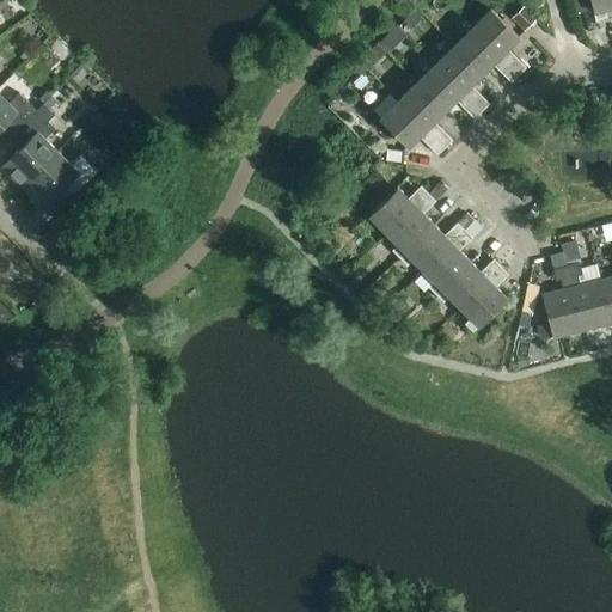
[(589,0),(573,0),(576,12),(592,7),(589,0)]
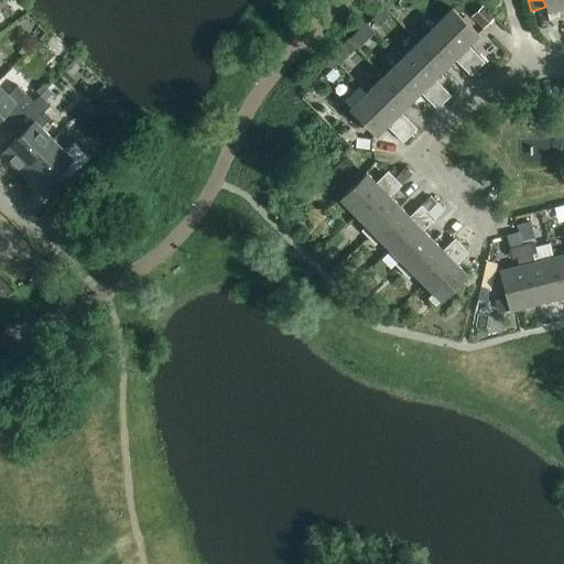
[(563,6),(563,0),(543,0),(545,7),(549,18),(559,15),(557,8),(563,6)]
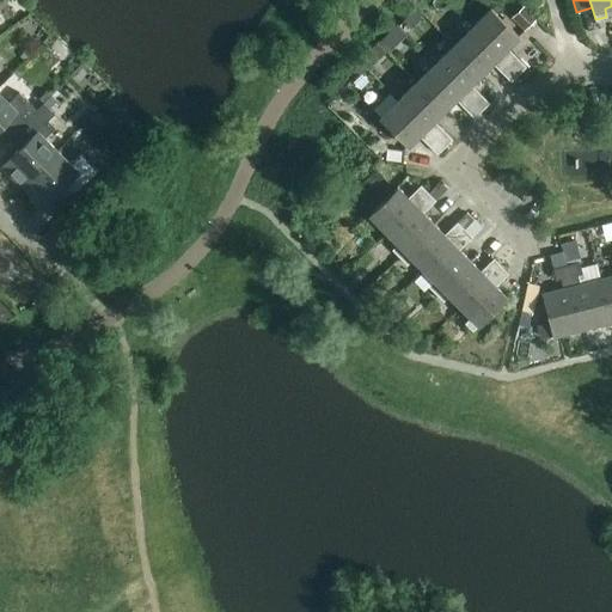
[(525,6),(512,19),(525,32),(538,19),(525,6)]
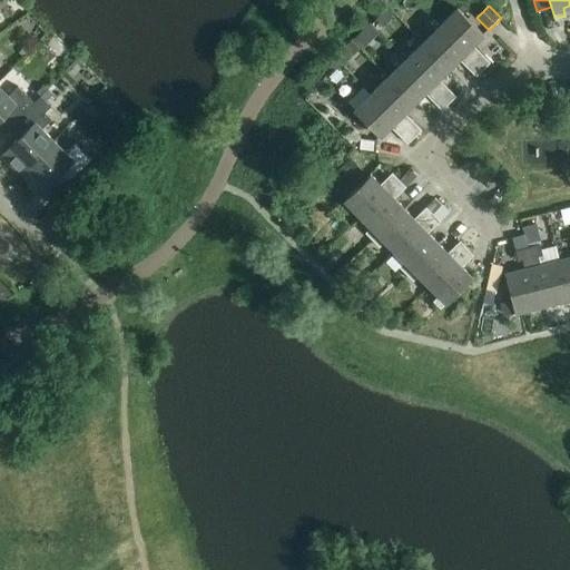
[(458,8),(440,26),(483,69),(490,62),(473,45),(483,35),(458,8)]
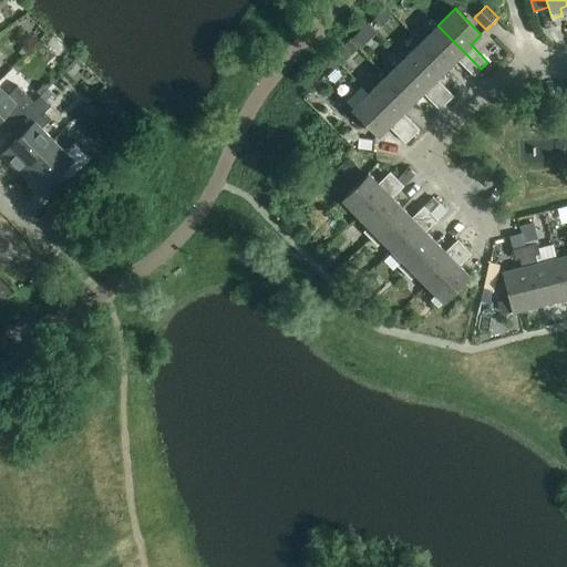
[(437,26),(420,42),(446,69),(456,59),(473,75),(481,69),(437,26)]
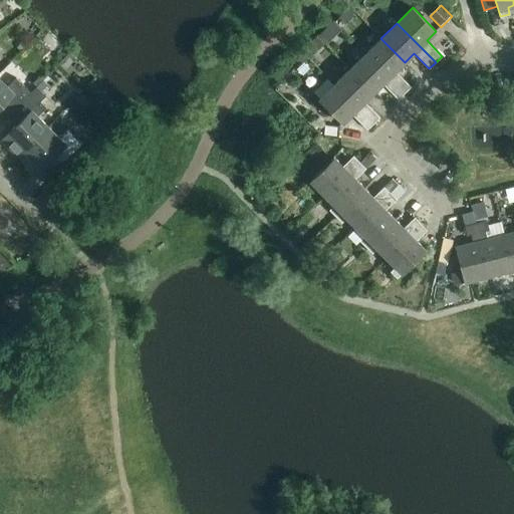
[(331,40),(322,31),(319,35),(327,44),(331,40)]
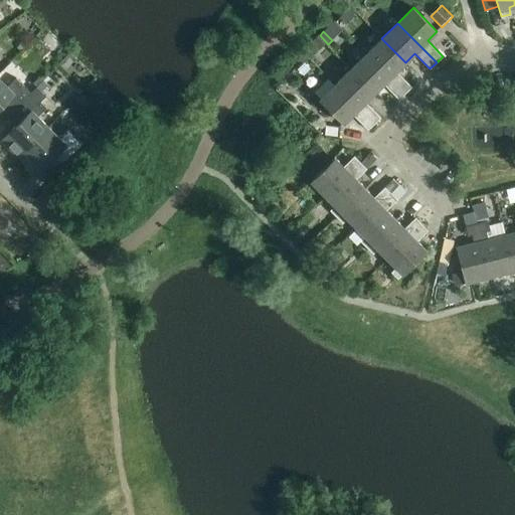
[(381,38),(366,53),(405,93),(411,87),(396,71),(405,62),(381,38)]
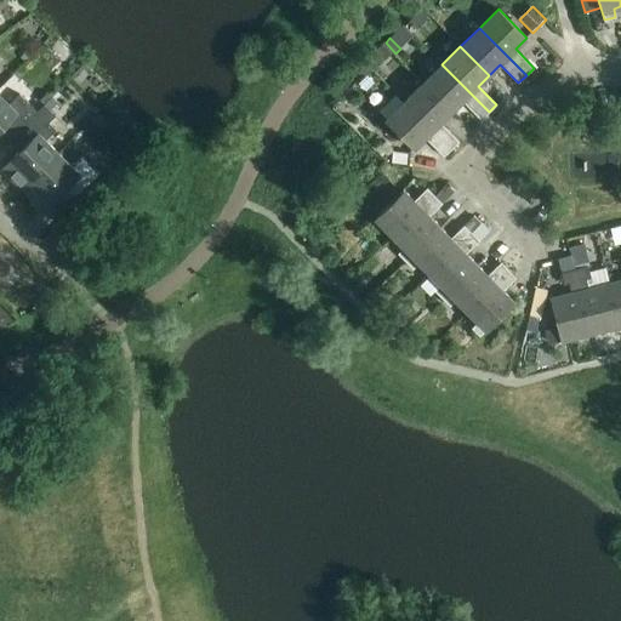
[(442,64),(422,83),(451,112),(462,101),(480,120),(489,112),(442,64)]
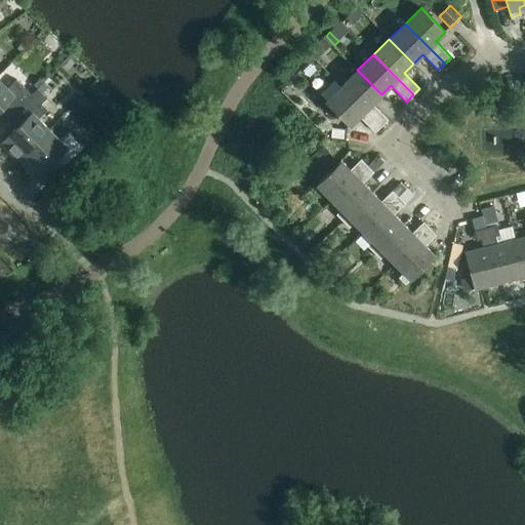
[(357,70),(341,85),(381,126),(388,120),(372,104),(381,94),(357,70)]
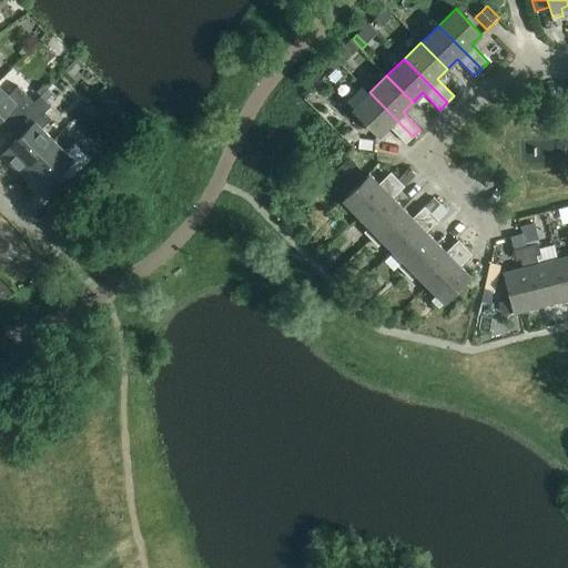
[(0,117),(2,114),(13,125),(41,97),(40,95),(34,102),(18,85),(8,95),(0,87),(0,117)]
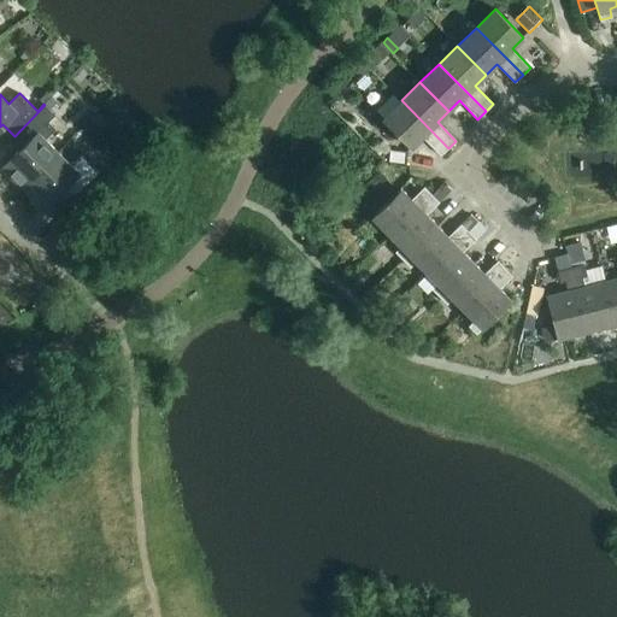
[(448,148),(401,100),(382,119),(411,148),(422,136),(441,156),(448,148)]
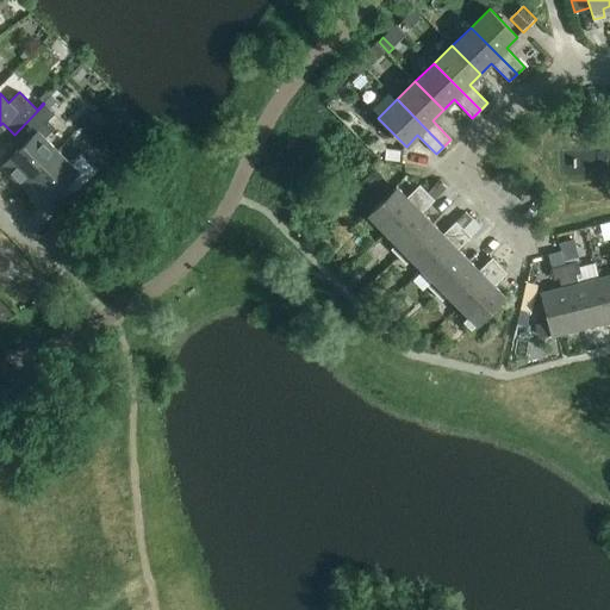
[(1,167),(23,188),(58,151),(44,137),(55,128),(48,120),(54,113),(44,104),(14,135),(24,144),(1,167)]
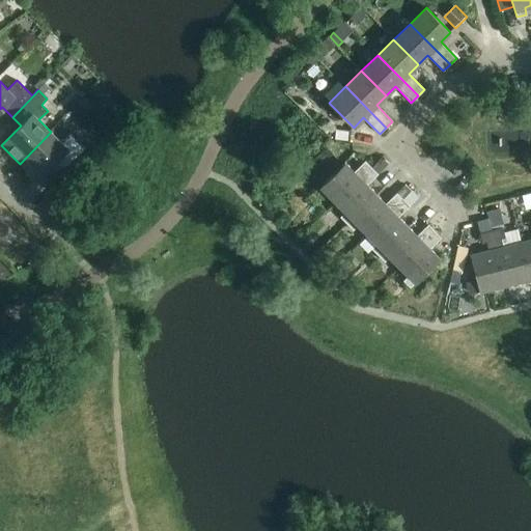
[(341,141),(350,131),(342,124),(334,135),(341,141)]
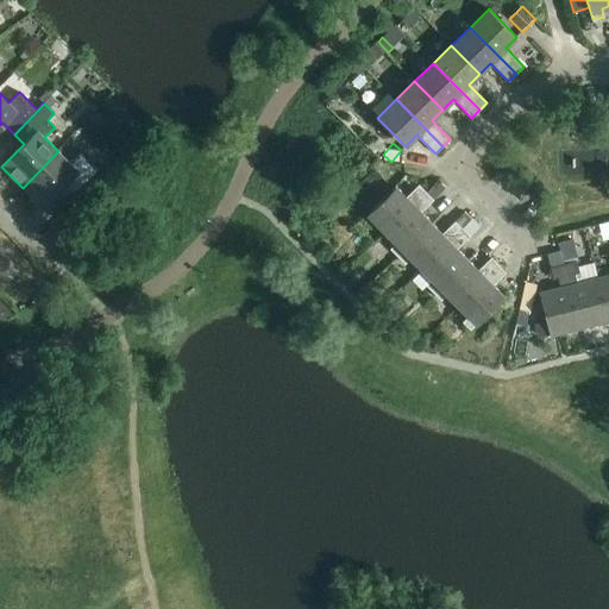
[(58,151),(23,188),(42,206),(64,183),(75,194),(98,170),(80,152),(69,162),(58,151)]
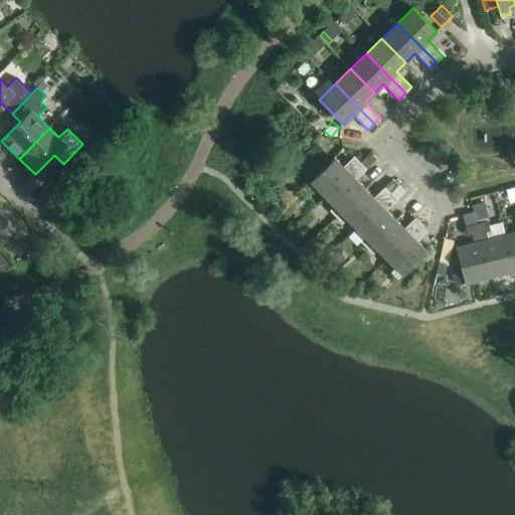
[(303,158),(316,171),(330,156),(317,143),(303,158)]
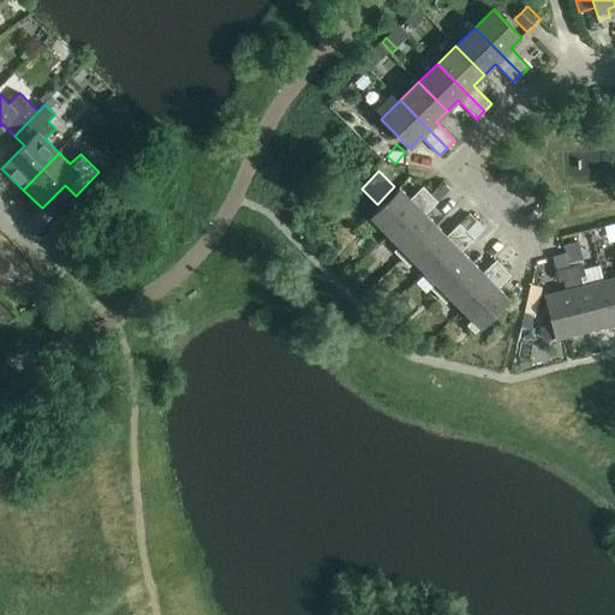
[(378,224),(389,234),(430,193),(423,186),(410,199),(399,187),(364,221),(372,230),(378,224)]
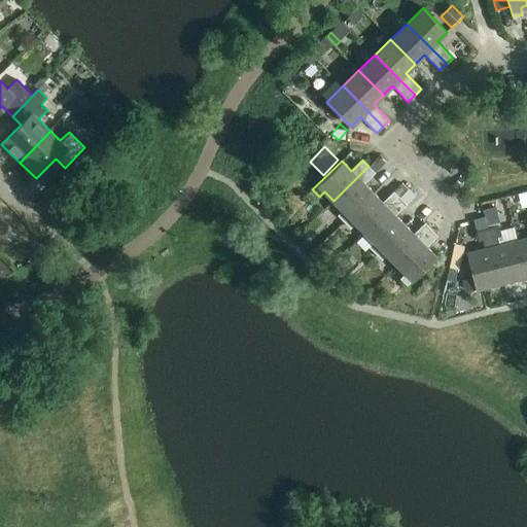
[(338,215),(344,222),(374,192),(364,183),(376,173),(369,166),(334,201),(343,210),(338,215)]
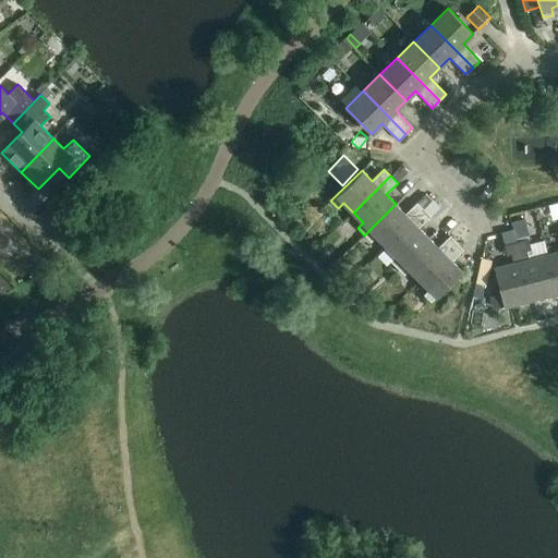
[(376,237),(386,246),(424,209),(416,203),(405,214),(396,204),(364,235),(371,242),(376,237)]
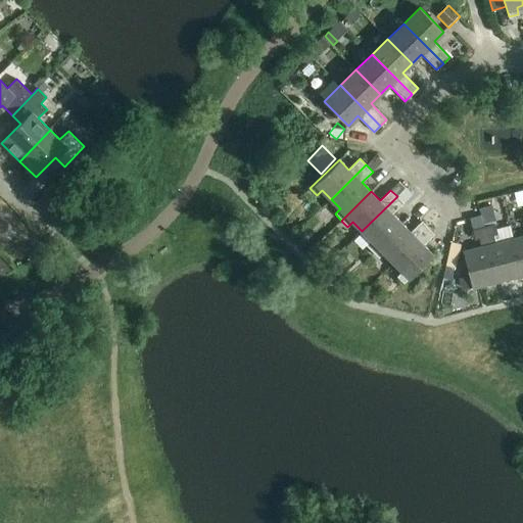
[(366,245),(373,251),(401,223),(392,214),(403,202),(397,196),(362,231),(371,240),(366,245)]
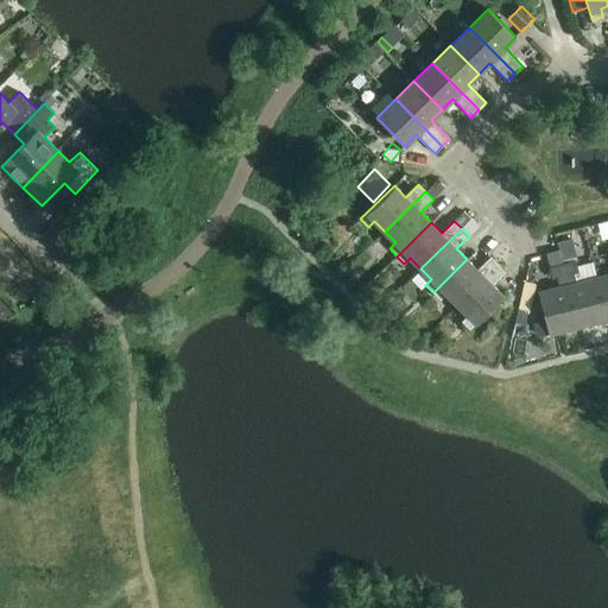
[(571,240),(557,244),(559,252),(562,260),(576,257),(571,240)]
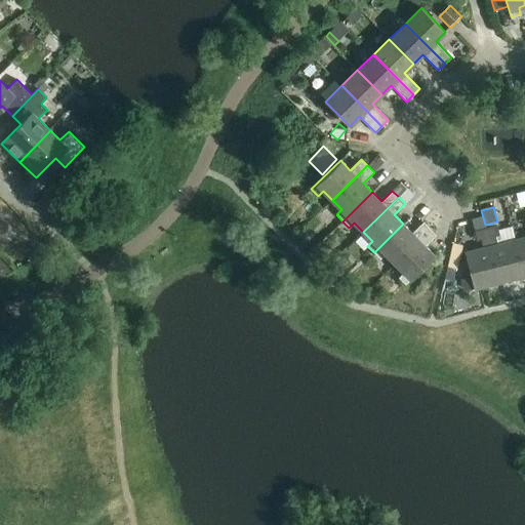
[(483,217),(472,220),(475,231),(485,228),(485,225),(483,217)]
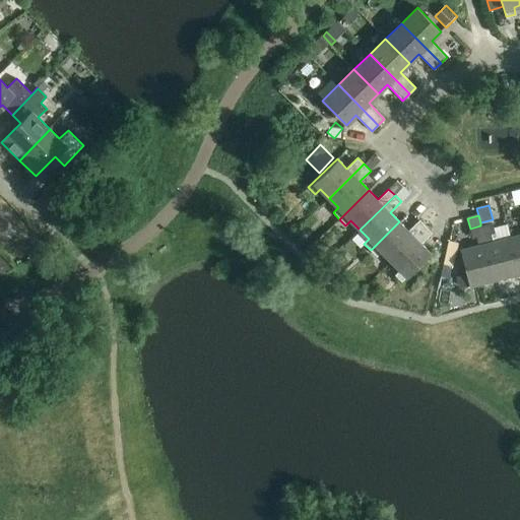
[(519,235),(510,238),(519,274),(519,273),(519,215),(519,217),(519,235)]
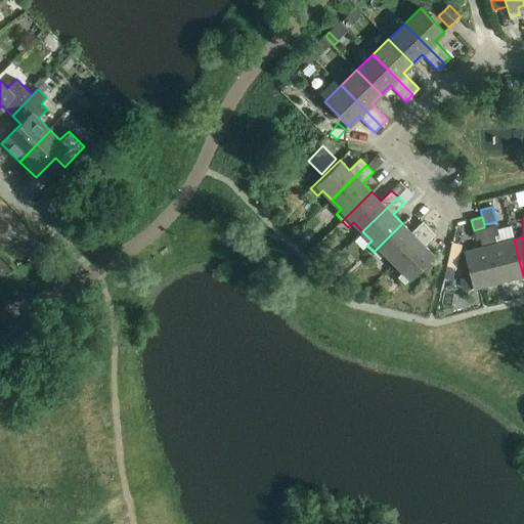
[(385,254),(394,263),(429,228),(423,221),(411,232),(402,223),(374,252),(380,259),(385,254)]
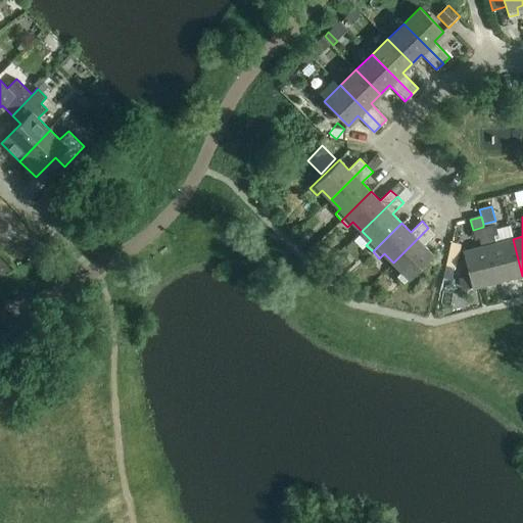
[(494,224),(483,227),(497,282),(522,276),(513,239),(495,243),(493,235),(497,234),(494,224)]
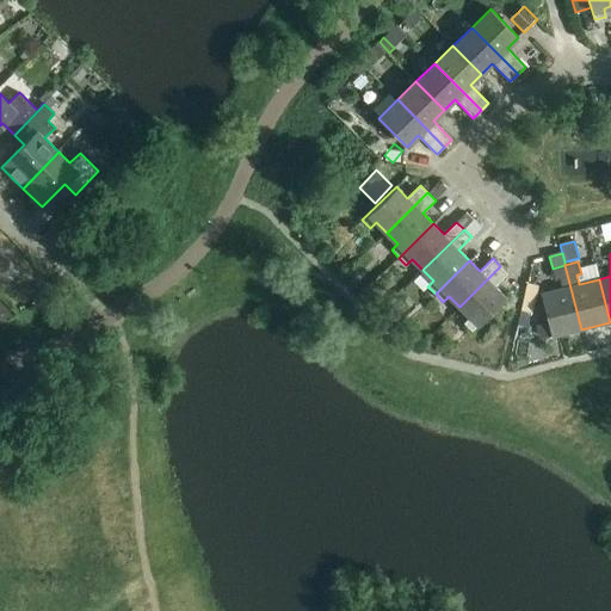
[(581,329),(565,265),(553,269),(555,281),(560,279),(562,289),(541,294),(551,337),(581,329)]
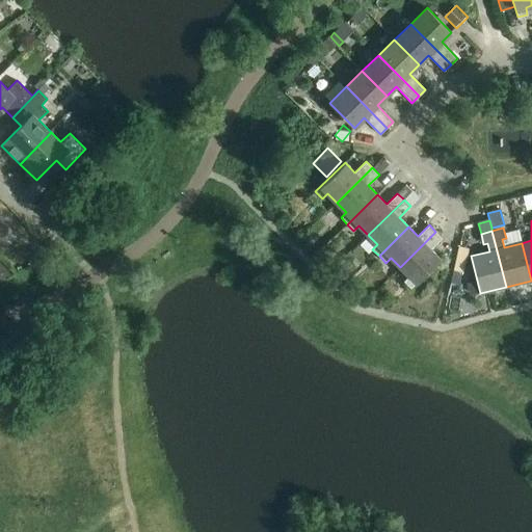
[(435,232),(400,267),(409,276),(404,282),(410,288),(441,259),(431,249),(442,238),(435,232)]
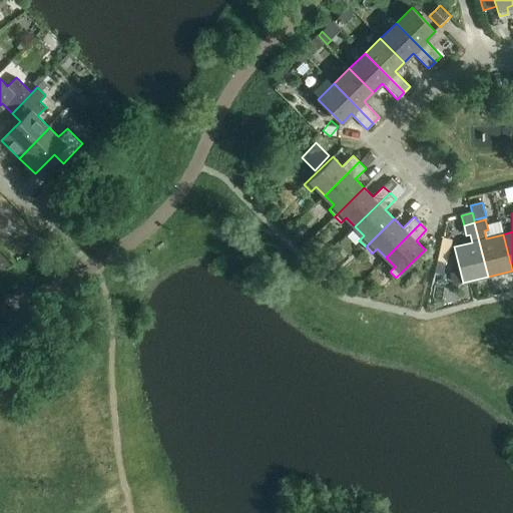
[(28,242),(37,251),(38,252),(48,242),(38,232),(28,242)]
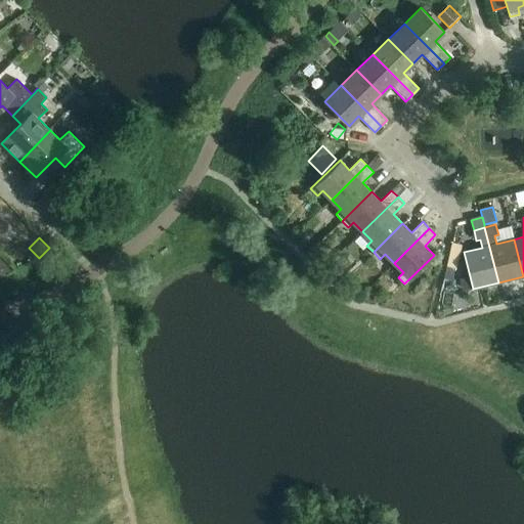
[(452,281),(455,269),(446,267),(443,279),(452,281)]
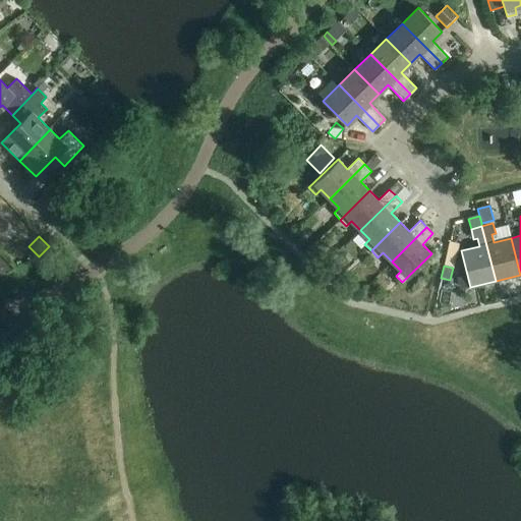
All buildings are outlined.
